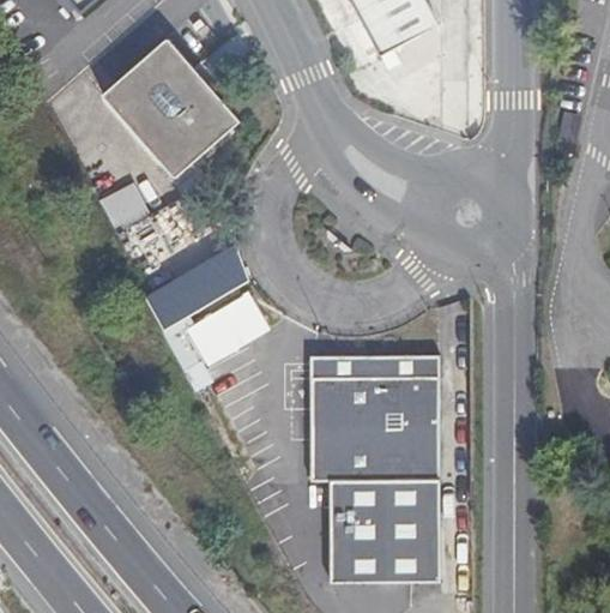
[(60,0),(73,14),(89,0),(60,0)]
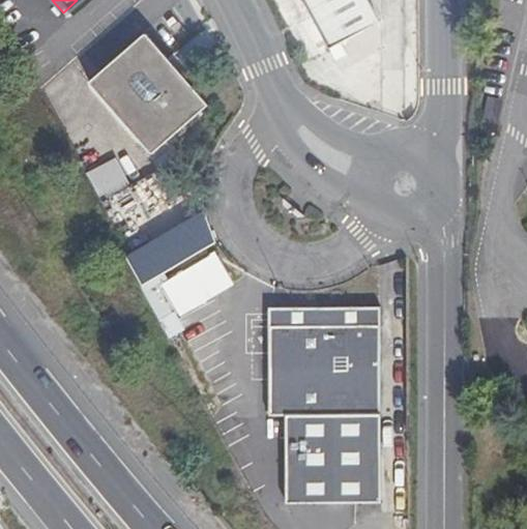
[(302,0),(332,56),(369,38),(361,24),(376,18),(368,0),(302,0)]
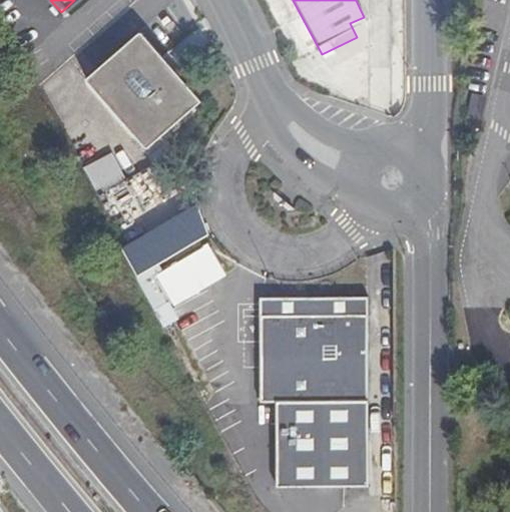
[(88,77),(150,146),(203,99),(142,29),(88,77)]
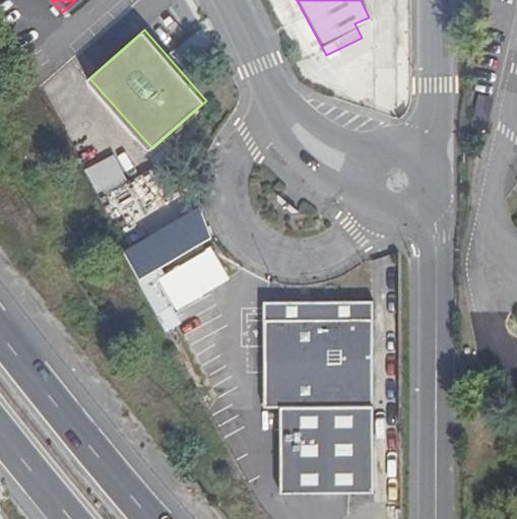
[(115,156),(83,168),(93,195),(124,184),(115,156)]
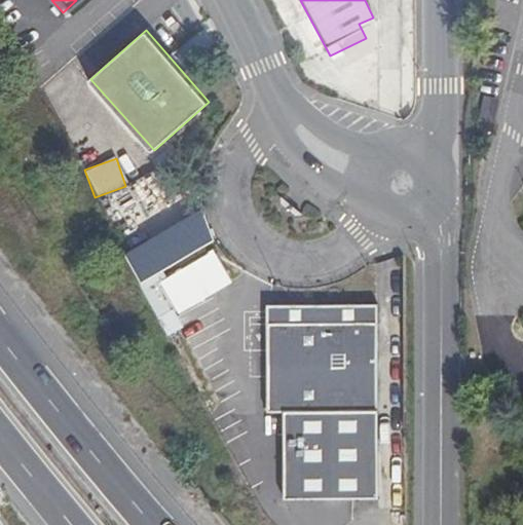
[(266,326),(265,410),(376,411),(377,327),(266,326)]
